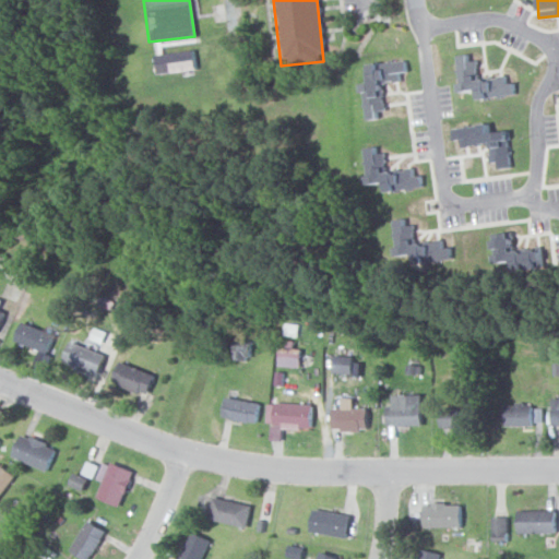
[(152,73),(194,70),(193,50),(151,54),(152,73)]
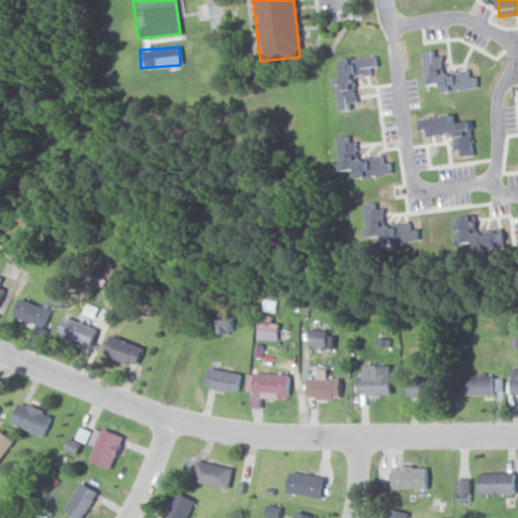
[(422,51),(424,85),(438,84),(439,91),(479,89),(478,71),(439,73),(438,50),(422,51)]
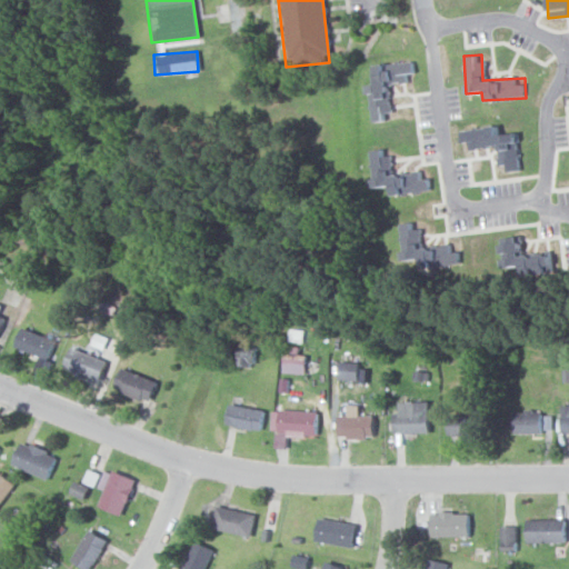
[(370,62),(369,121),(389,121),(389,83),(409,83),(409,73),(415,73),(415,63),(370,62)]
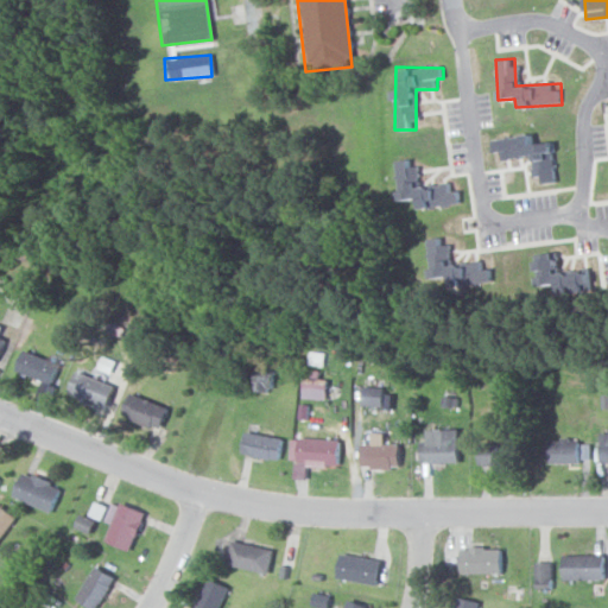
[(553,141),(536,143),(534,135),(492,138),(494,159),(531,157),(532,183),(557,181),(553,141)]
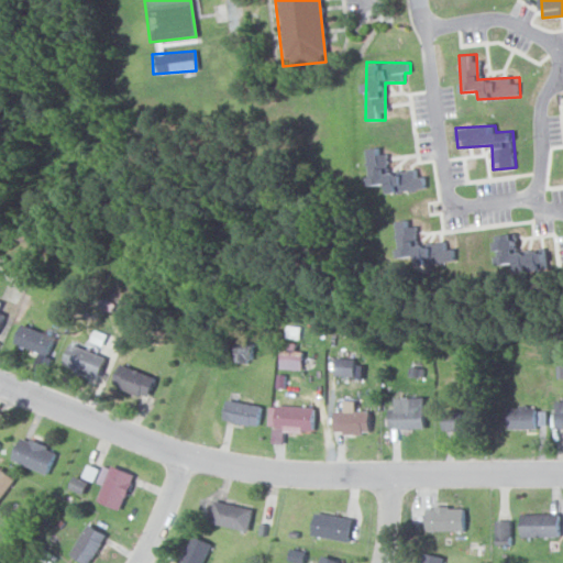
[(365,148),(367,186),(383,185),(383,191),(428,189),(428,176),(419,177),(418,169),(387,170),(386,147),(365,148)]
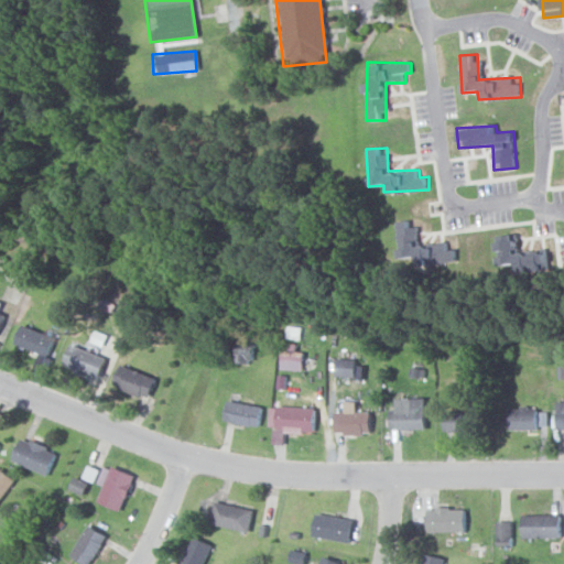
[(396,259),(421,258),(420,220),(394,221),(396,259)]
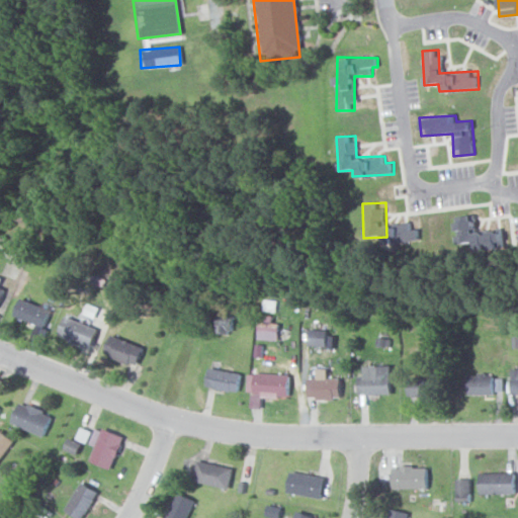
[(455,248),(498,245),(497,231),(476,232),(475,216),(453,217),(455,248)]
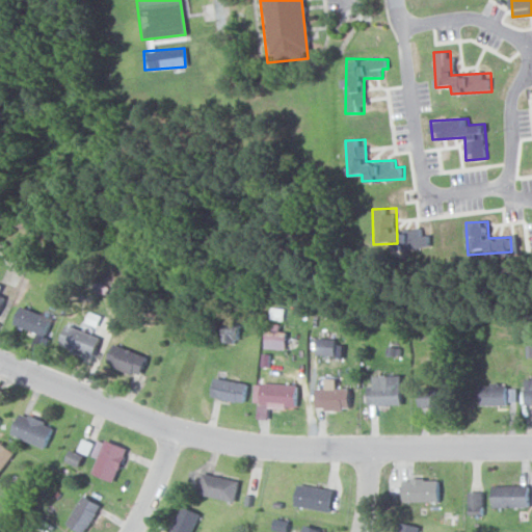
[(52,321),(20,306),(11,323),(44,339),(52,321)]
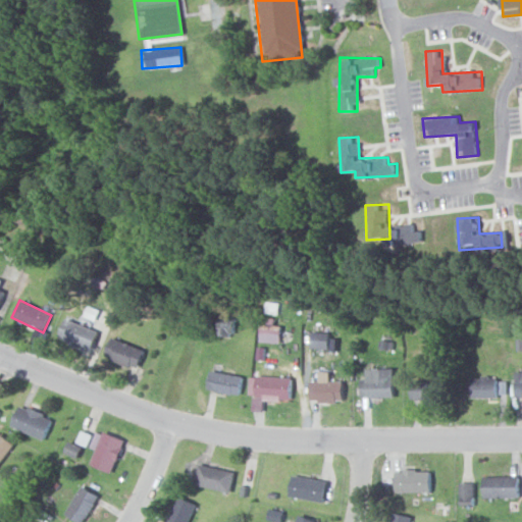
[(218,336),(238,337),(238,318),(218,317),(218,336)]
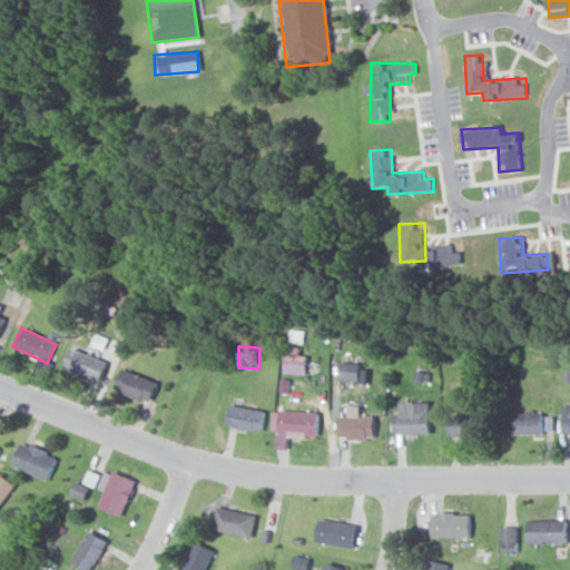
[(300,355),(301,347),(285,347),(285,373),(306,374),(307,355),(300,355)]
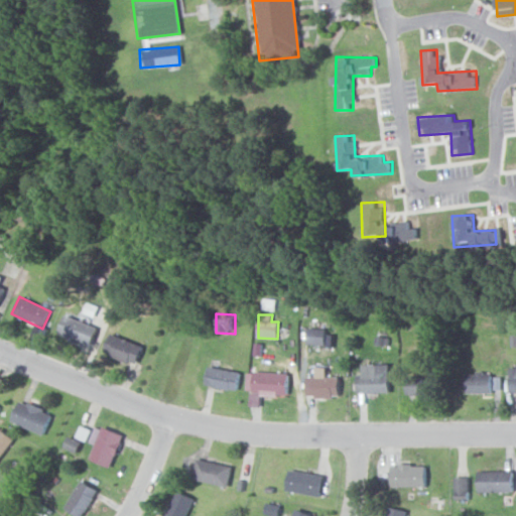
[(92,347),(99,329),(62,315),(55,334),(92,347)]
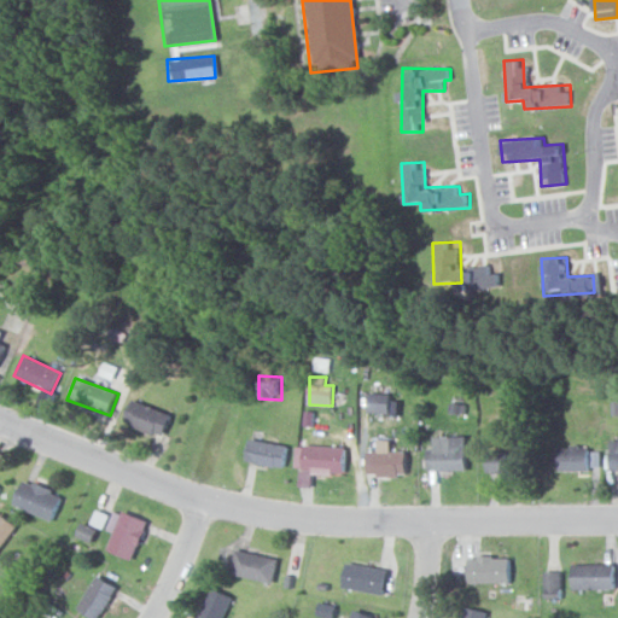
[(368,413),(392,413),(391,395),(368,395),(368,413)]
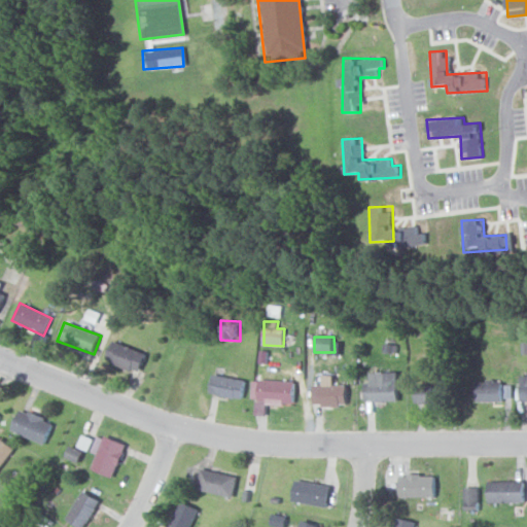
[(104,359),(137,375),(146,355),(113,340),(104,359)]
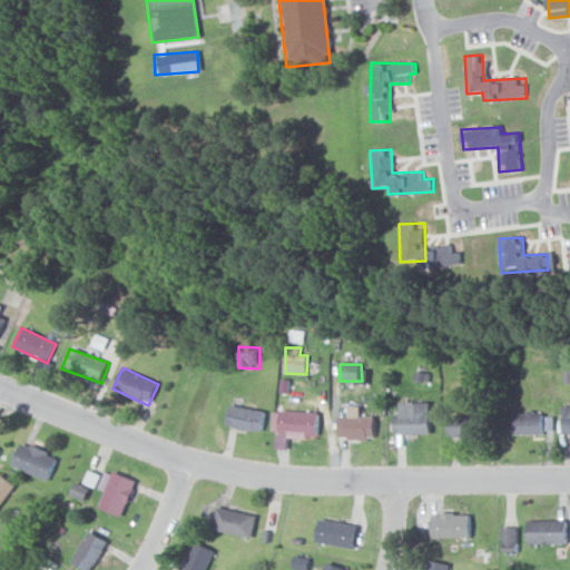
[(395,434),(433,434),(433,402),(395,402),(395,434)]
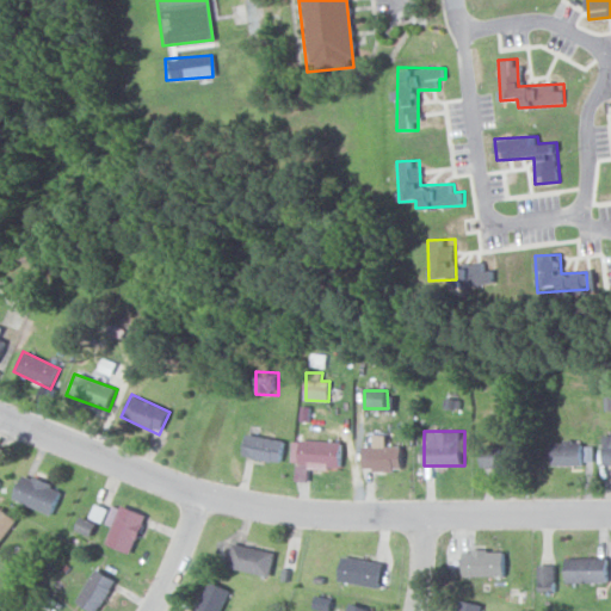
[(288,444),(250,433),(244,455),(282,466),(288,444)]
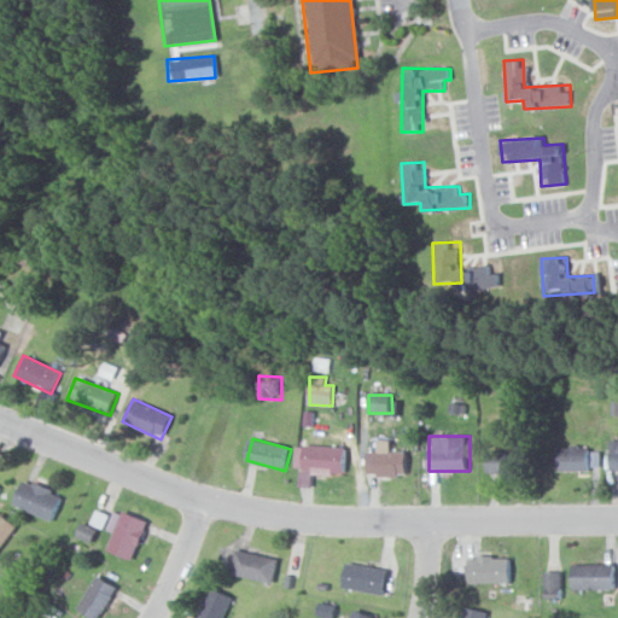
[(299,473),(348,474),(349,448),(299,447),(299,473)]
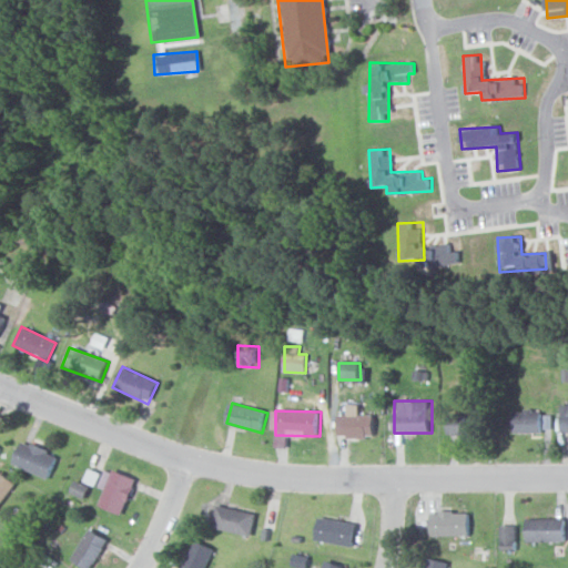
[(544,414),(515,414),(515,433),(544,433),(544,414)]
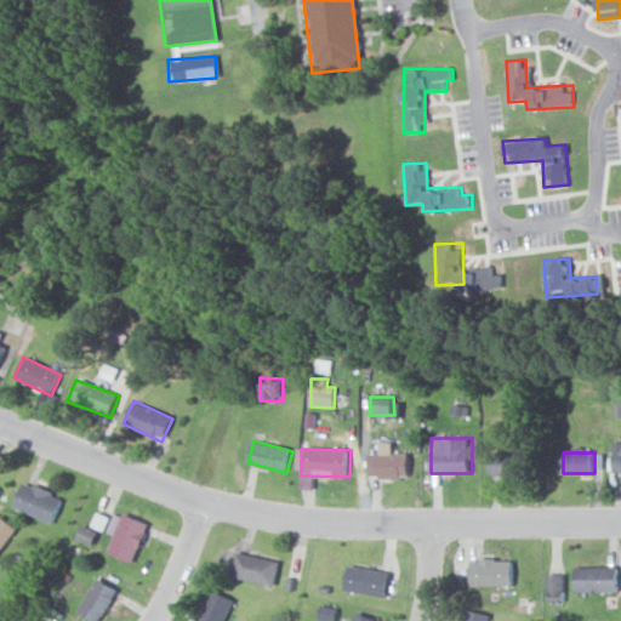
[(371,479),(412,479),(412,454),(371,454),(371,479)]
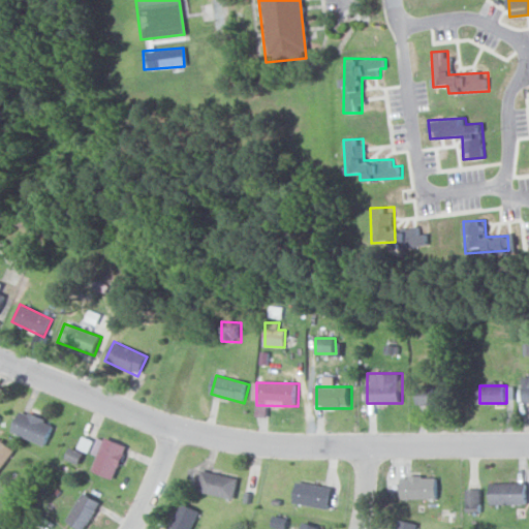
[(450,405),(450,386),(416,386),(416,405),(450,405)]
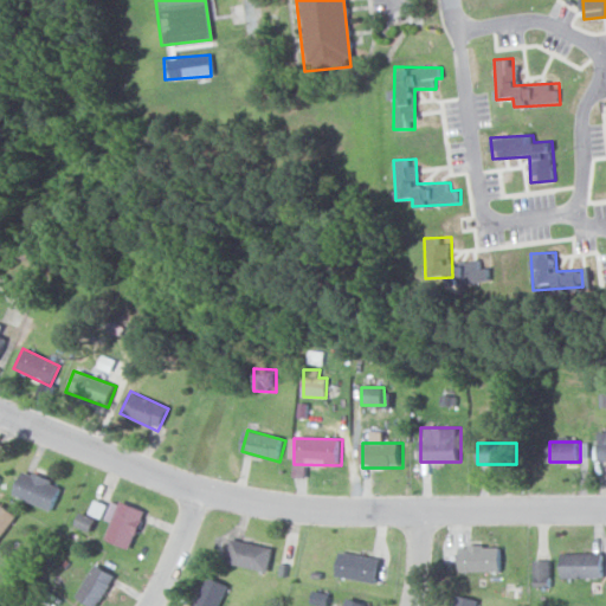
[(13,495),(53,513),(64,488),(24,470),(13,495)]
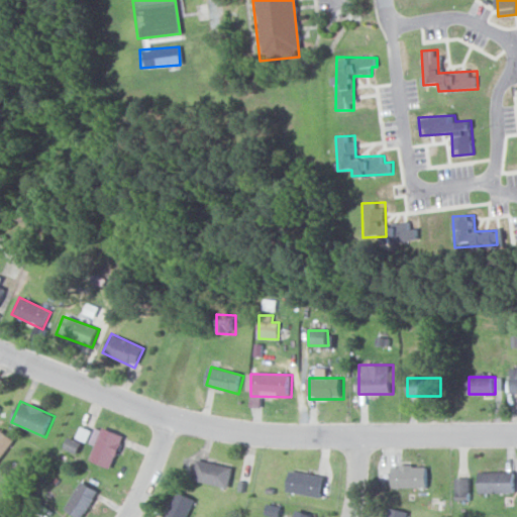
[(87,459),(111,470),(125,437),(101,427),(87,459)]
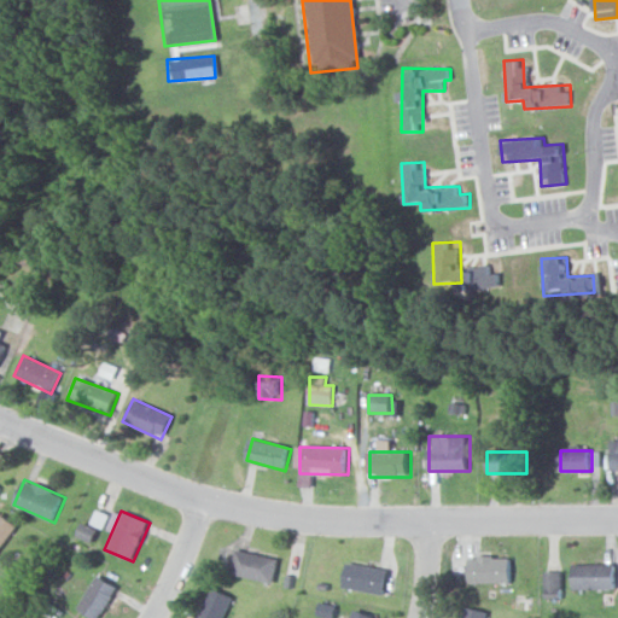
[(0,552),(18,525),(0,512),(0,552)]
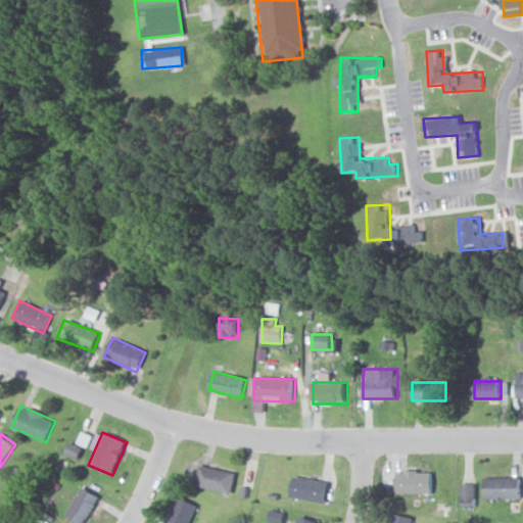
[(85,461),(88,450),(70,444),(66,455),(85,461)]
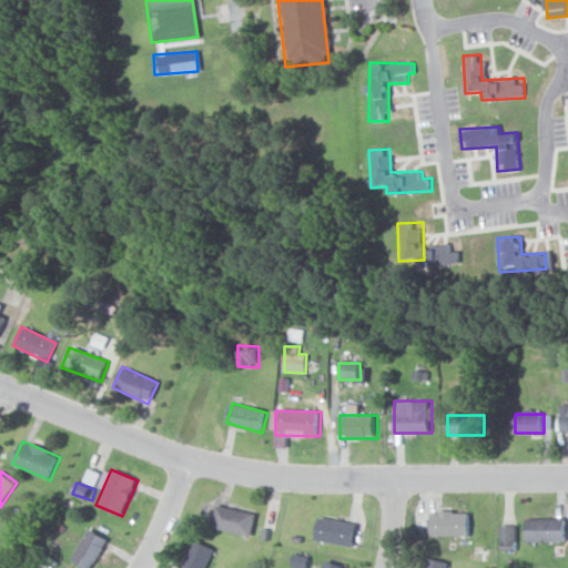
[(251,538),(257,516),(223,506),(216,528),(251,538)]
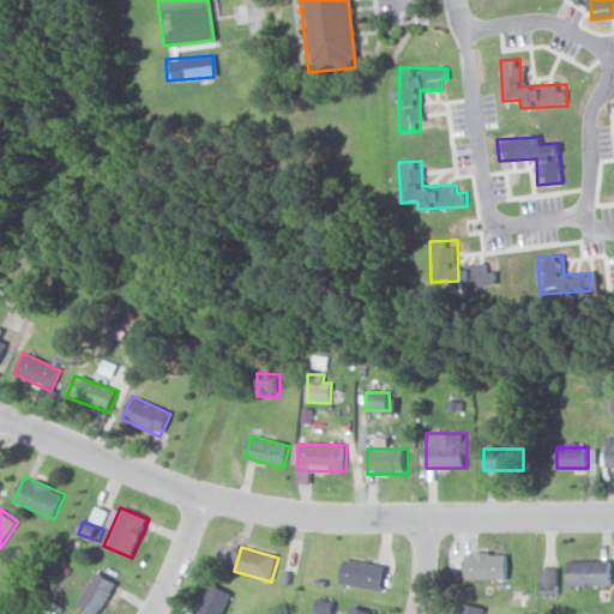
[(467,579),(511,579),(511,555),(467,555),(467,579)]
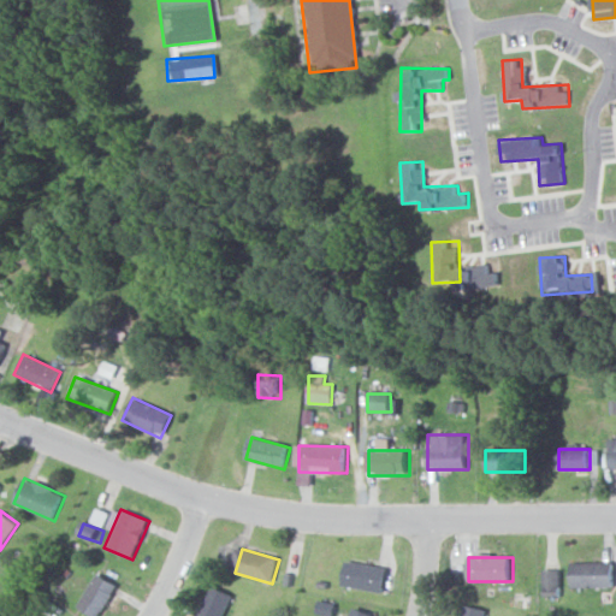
[(388,568),(344,562),(342,587),(384,593),(388,568)]
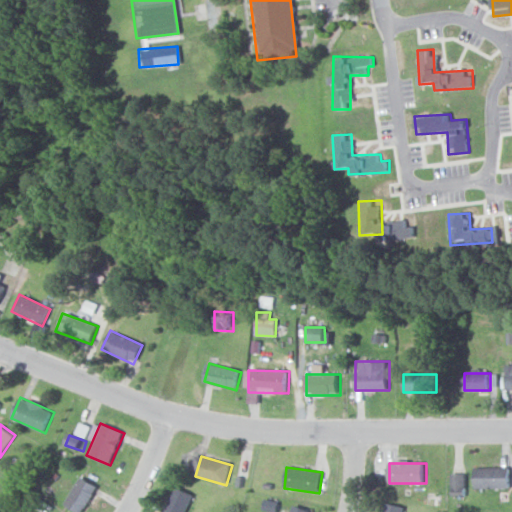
[(511,468),(474,468),(474,488),(511,488),(511,468)]
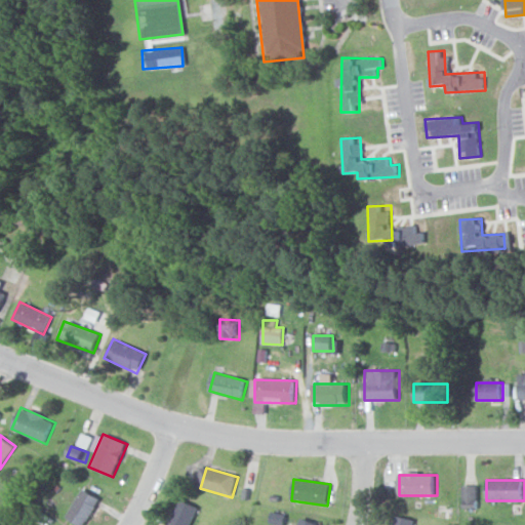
[(463,509),(479,509),(479,485),(463,485),(463,509)]
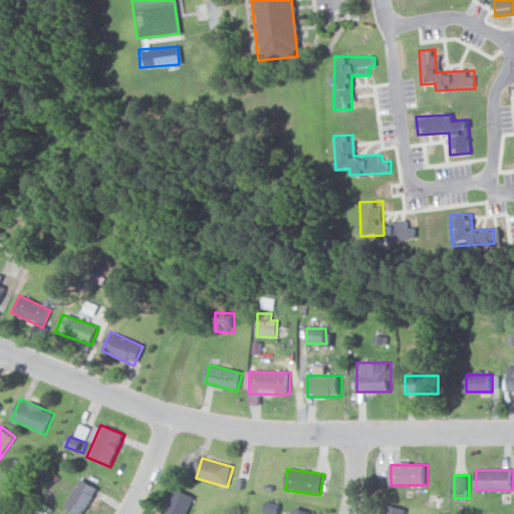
[(64,507),(75,513),(84,513),(99,489),(81,478),(64,507)]
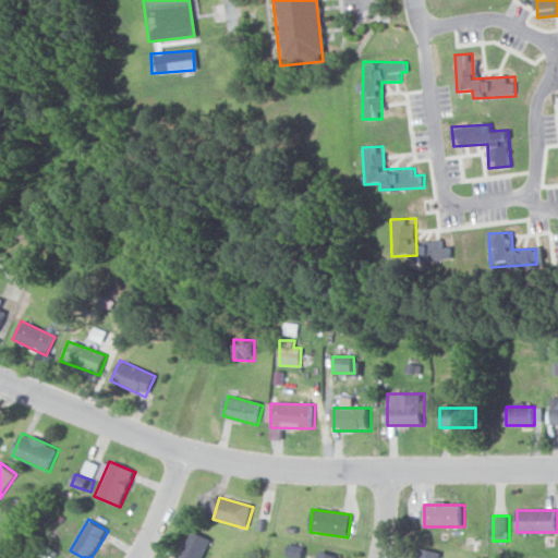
[(203,557),(211,541),(193,532),(180,557),(203,557)]
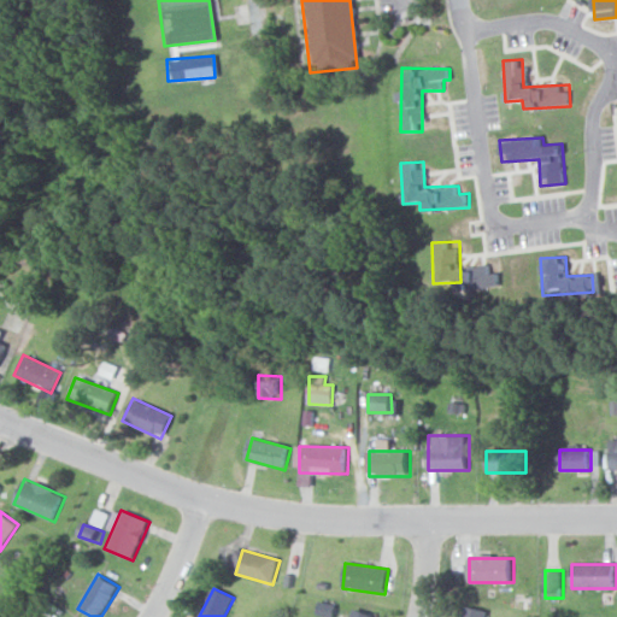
[(316,613),(328,616),(331,616),(335,605),(319,601),(316,613)]
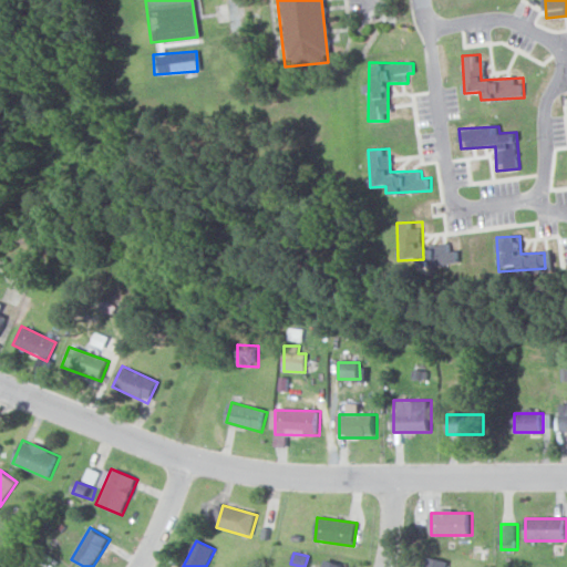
[(449,566),(450,563),(428,557),(425,566),(449,566)]
